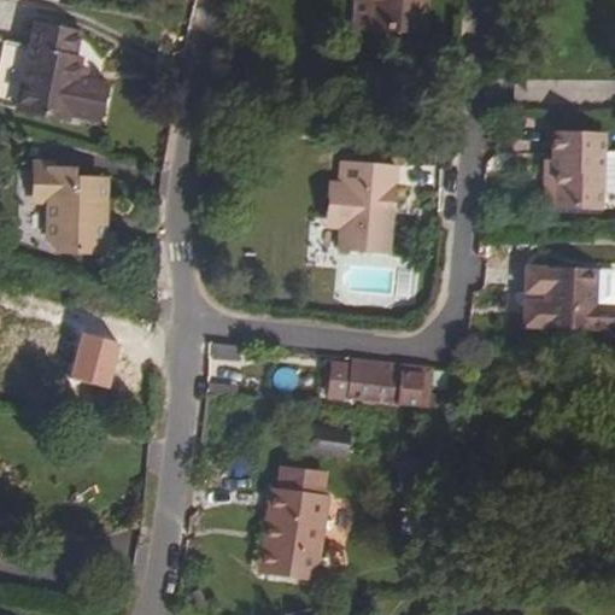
[(356,0),(355,25),(376,28),(378,0),(356,0)]
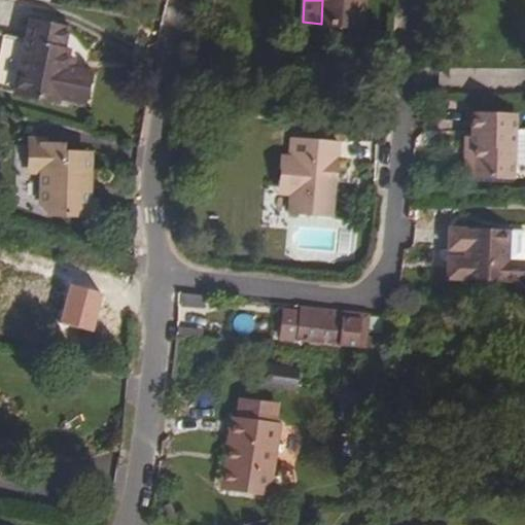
[(322,0),(321,24),(362,27),(364,0),(322,0)]
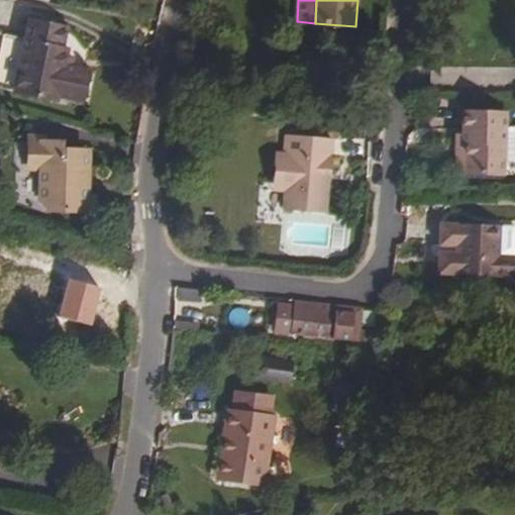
[(27,38),(11,34),(1,87),(59,99),(60,94),(80,98),(86,69),(68,65),(61,64),(65,44),(69,26),(31,19),(27,38)]
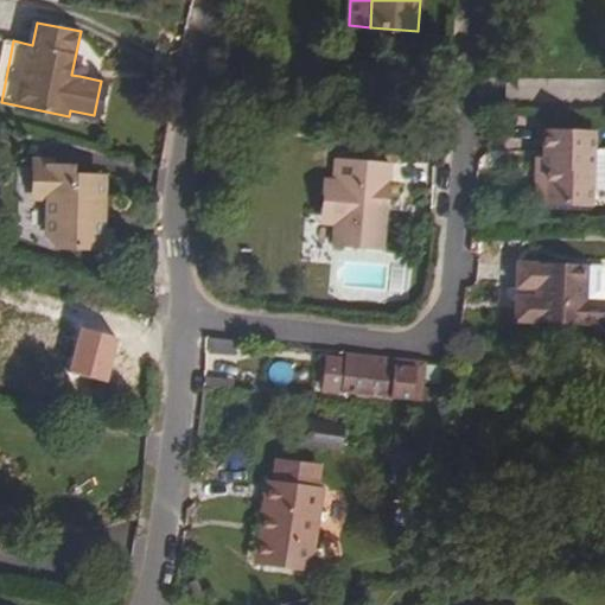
[(71,75),(80,76),(84,53),(76,52),(71,75)]
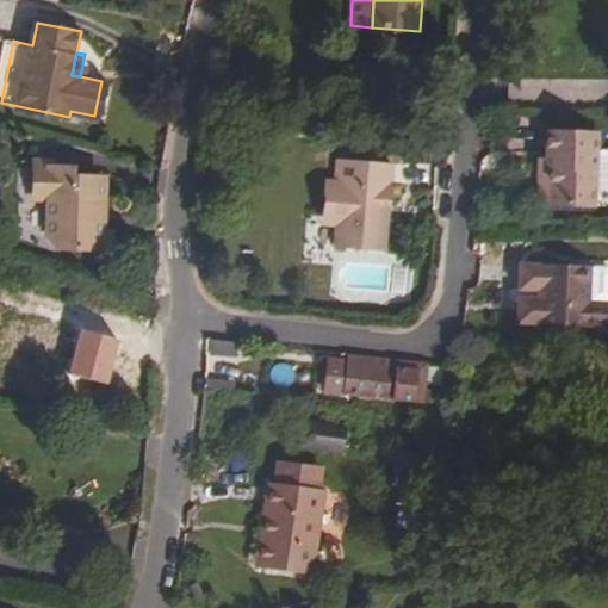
[(109,82),(101,81),(94,116),(101,117),(109,82)]
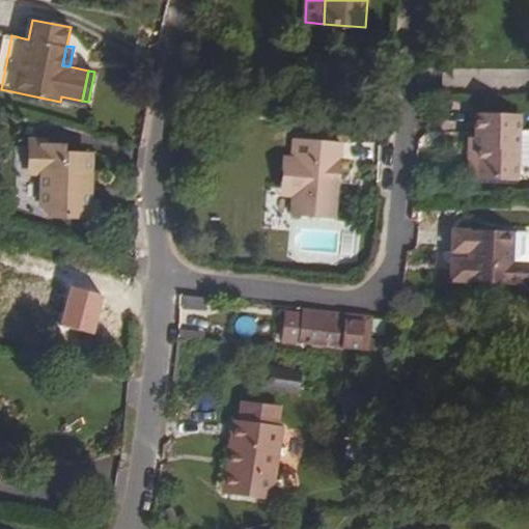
[(480,146),(479,176),(520,177),(520,162),(528,162),(528,130),(521,130),(522,115),(478,114),(476,146),(480,146)]
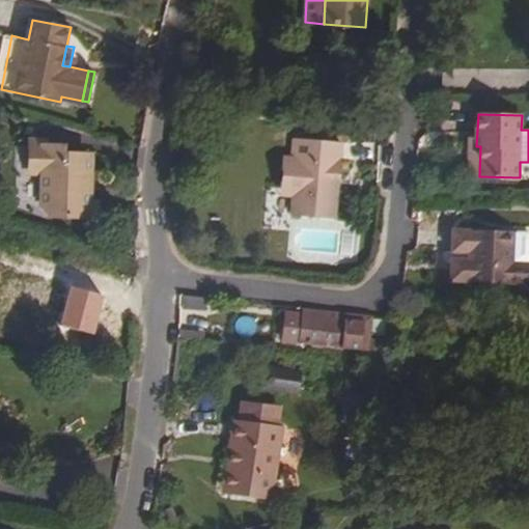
[(281,185),(296,186),(295,195),(293,214),(336,218),(343,142),(297,138),(295,158),(284,156),(281,185)]
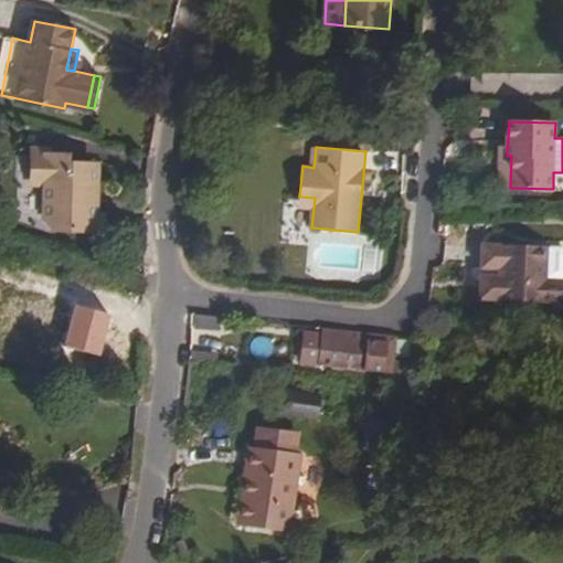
[(49,151),(35,152),(34,181),(46,181),(46,214),(54,224),(103,225),(104,211),(96,211),(97,162),(71,161),(48,160),(49,151)]
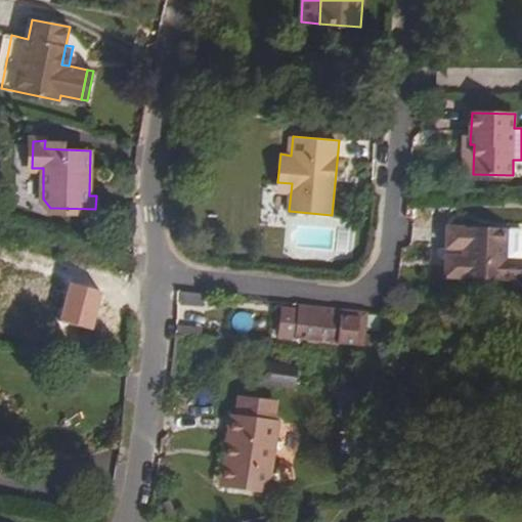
[(474,144),(470,144),(463,143),(462,173),(473,174),(474,144)]
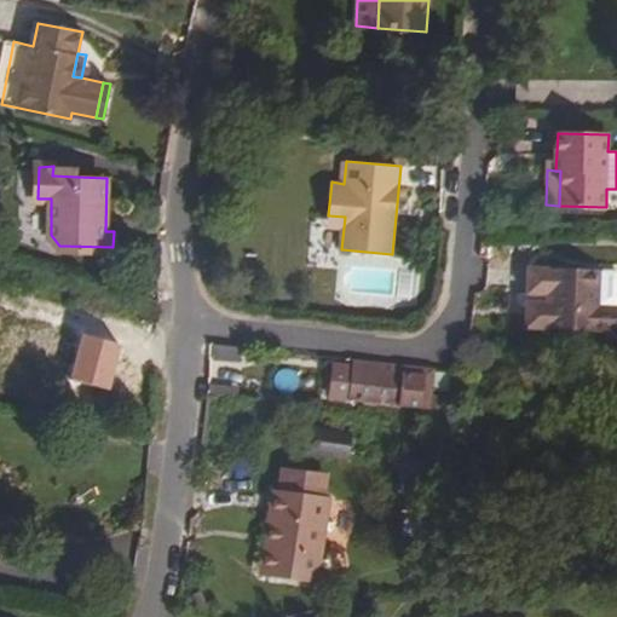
[(345,217),(328,215),(328,226),(344,228),(345,217)]
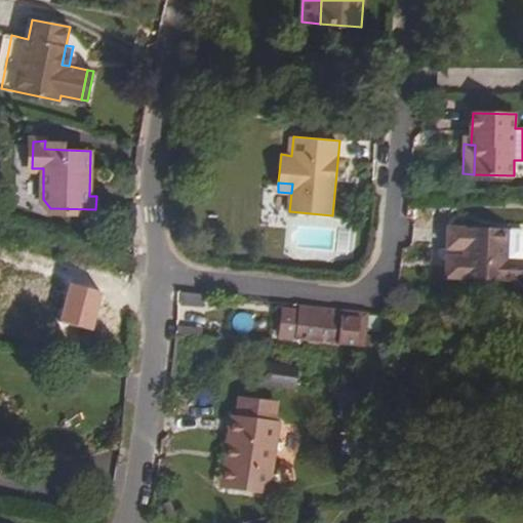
[(509,259),(510,228),(449,227),(449,246),(466,247),(466,258),(448,257),(448,278),(465,279),(522,280),(522,260),(509,259)]
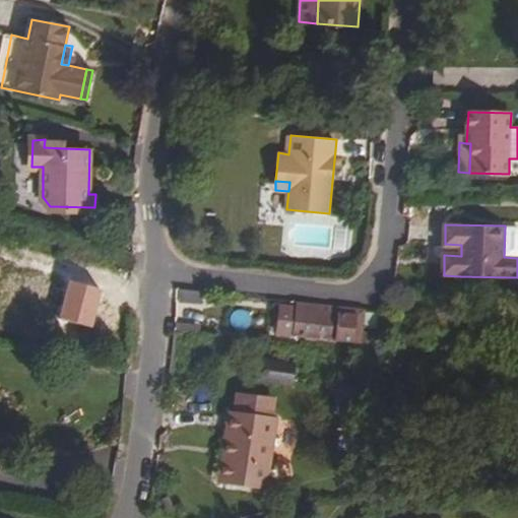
[(113,297),(120,268),(62,254),(55,283),(113,297)]
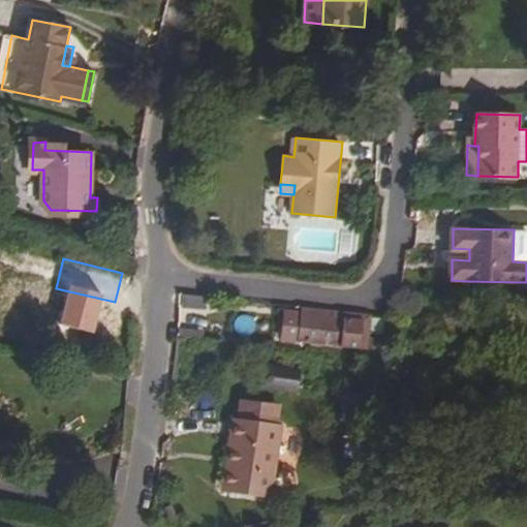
[(301,340),(304,313),(285,311),(283,338),(301,340)]
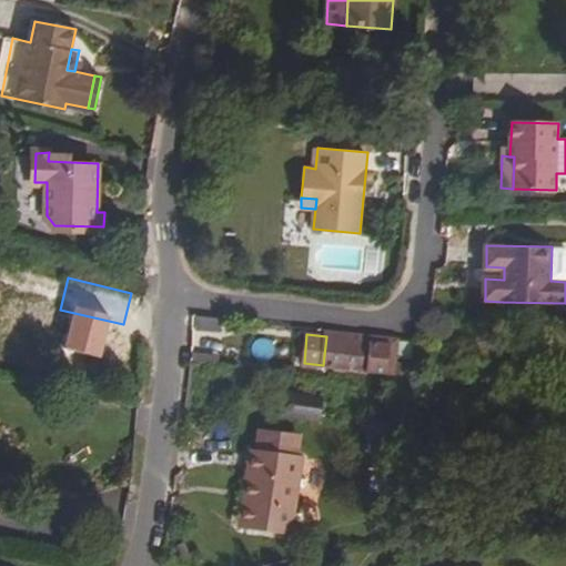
[(323,365),(387,372),(390,343),(326,336),(323,365)]
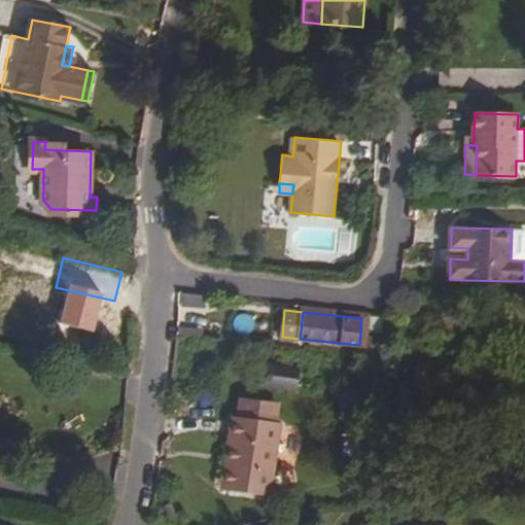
[(265,383),(267,383),(273,383),(291,385),(293,365),(267,363),(265,383)]
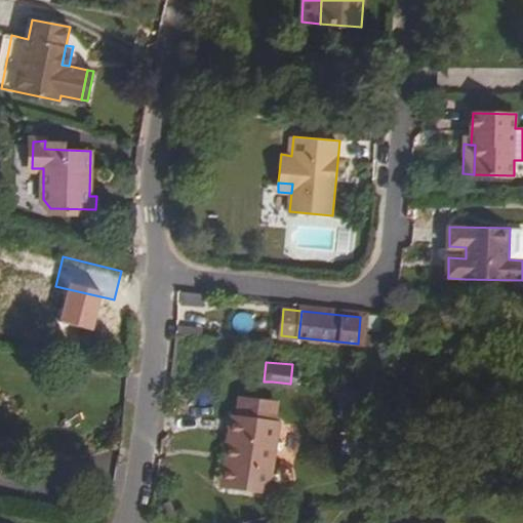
[(242,394),(240,415),(271,418),(273,397),(271,397),(272,381),(266,381),(264,396),(242,394)]
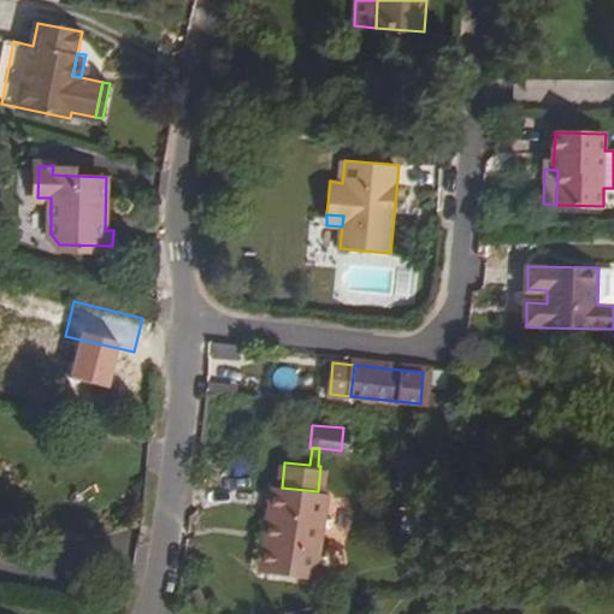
[(266,568),(317,573),(325,491),(318,491),(282,488),(273,486),(266,568)]
